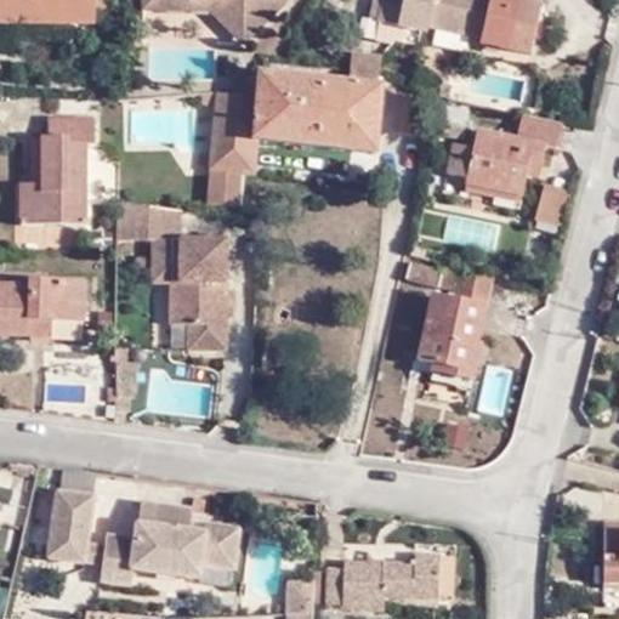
[(0,20),(95,22),(96,16),(95,0),(0,0),(0,20)]
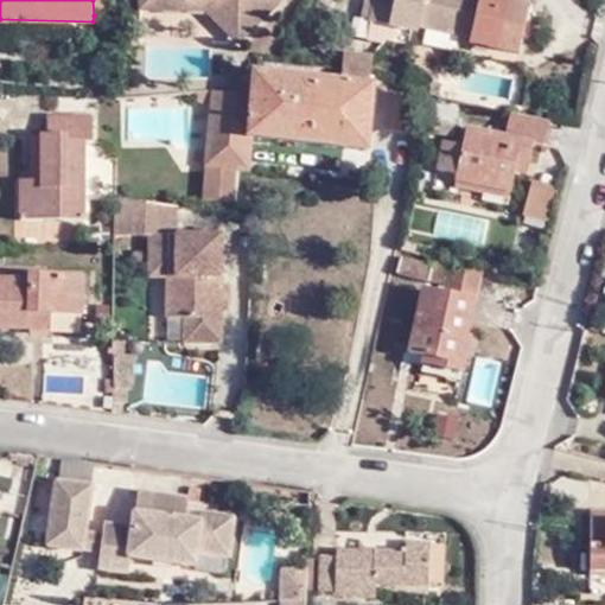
[(93,0),(94,16),(107,17),(107,0),(93,0)]
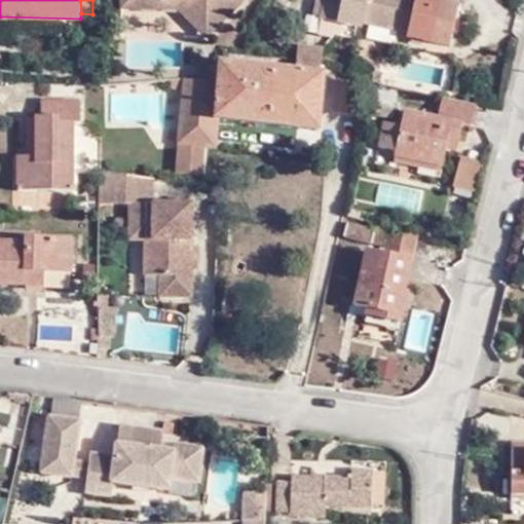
[(118,0),(119,8),(135,9),(134,0),(118,0)]
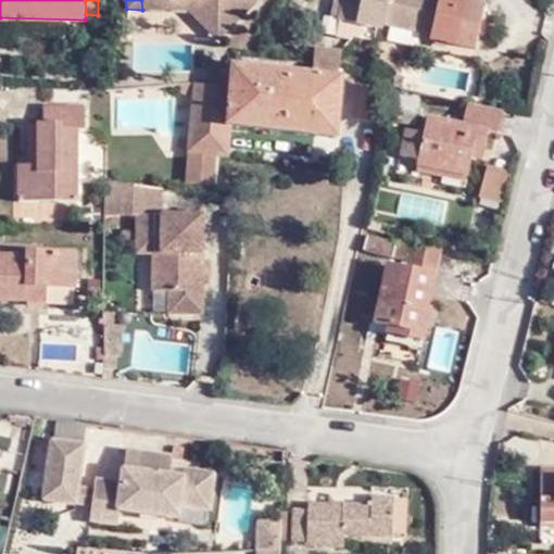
[(141,0),(142,10),(168,10),(170,0),(198,0),(214,16),(216,16),(227,28),(253,1),(252,0),(141,0)]
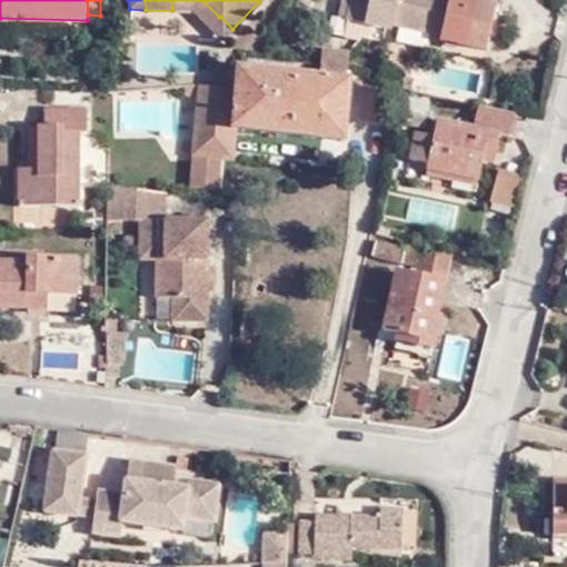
[(221,40),(232,29),(221,17),(219,17),(202,0),(173,0),(172,10),(191,11),(221,40)]
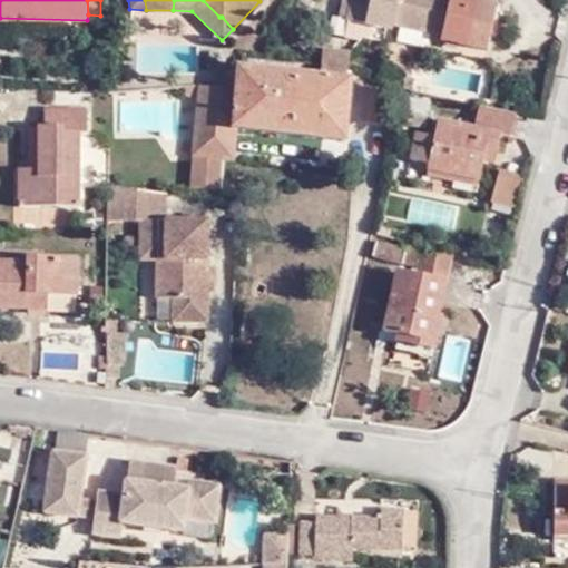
[(391,21),(395,0),(350,0),(345,19),(364,22),(383,27),(389,28),(389,21),(391,21)]
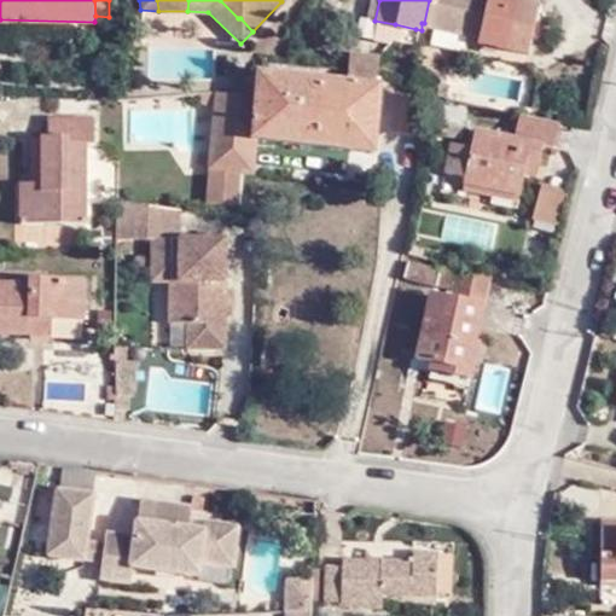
[(429,0),(424,23),(454,30),(460,0),(429,0)]
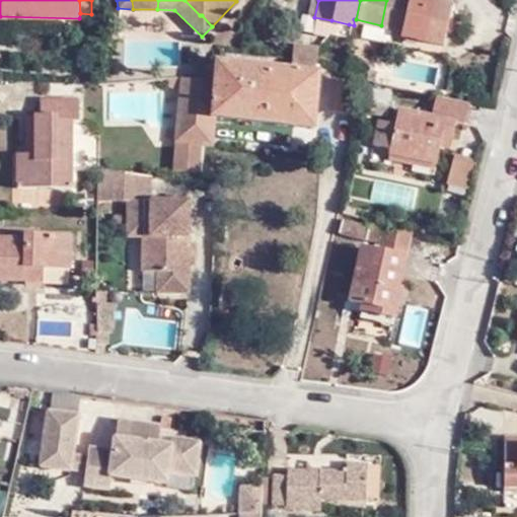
[(386,0),(381,25),(398,29),(397,34),(441,44),(450,4),(453,5),(454,0),(386,0)]
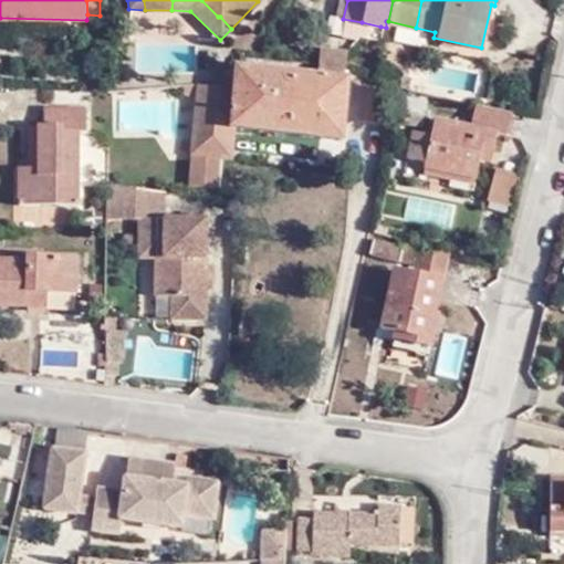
[(343,19),(329,14),(325,30),(358,38),(362,22),(343,19)]
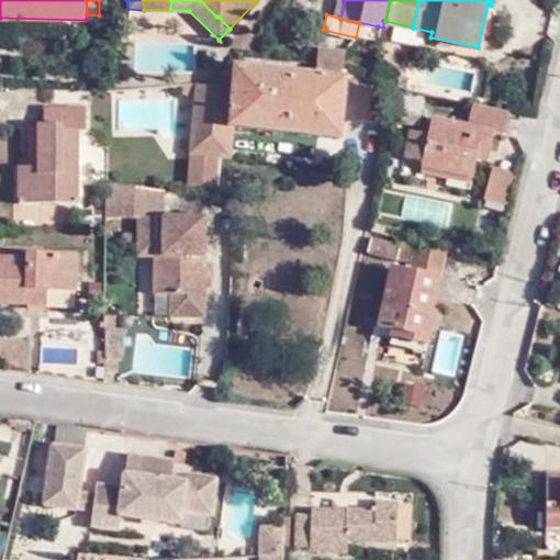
[(313,48),(311,64),(338,67),(339,52),(313,48)]
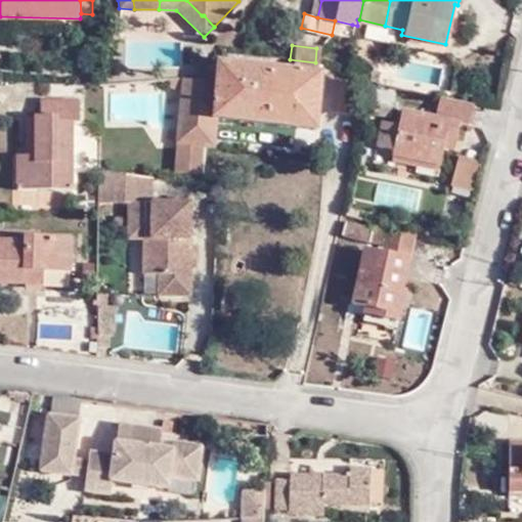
[(216,62),(216,66),(215,86),(217,86),(215,118),(314,128),(319,71),(314,71),(315,62),(290,59),(290,69),(218,62),(216,62)]
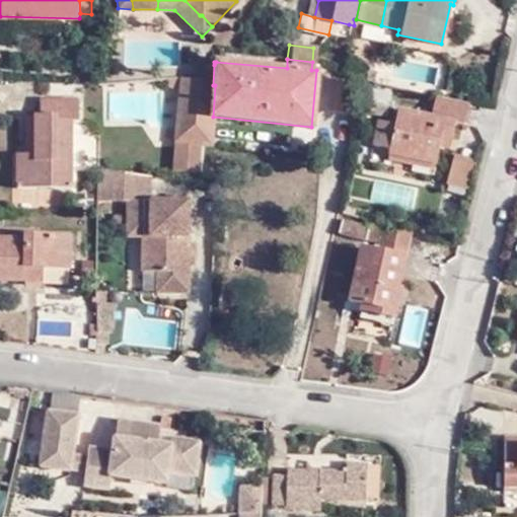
[(213,85),(214,65),(200,64),(198,84),(213,85)]
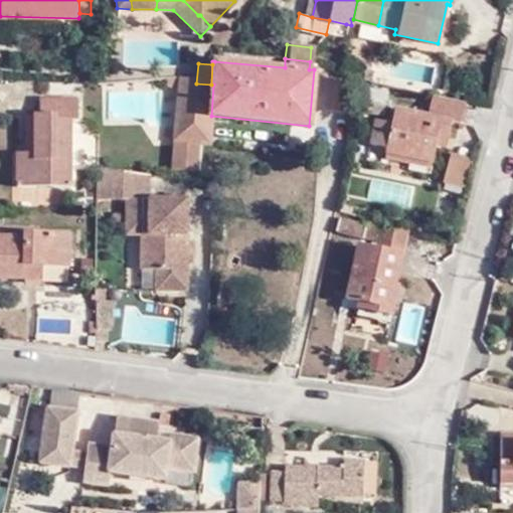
[(360,78),(359,78),(366,80),(367,80),(370,66),(363,65),(360,78)]
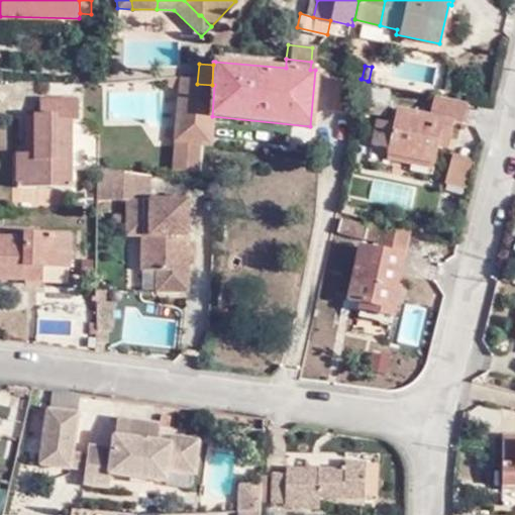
[(212,85),(197,84),(179,82),(175,141),(172,170),(201,172),(208,144),(210,116),(212,116),(214,85),(212,85)]
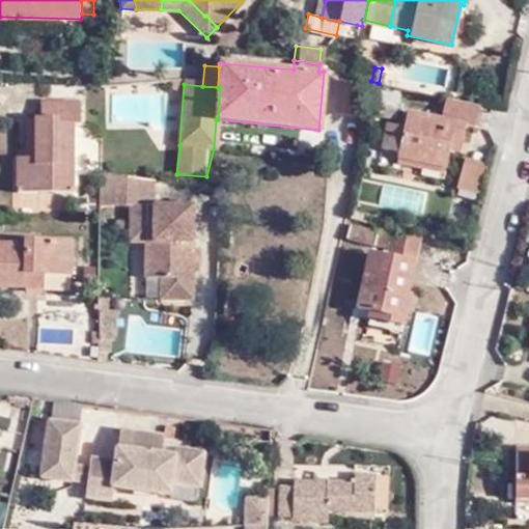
[(400,91),(384,89),(381,104),(397,106),(400,91)]
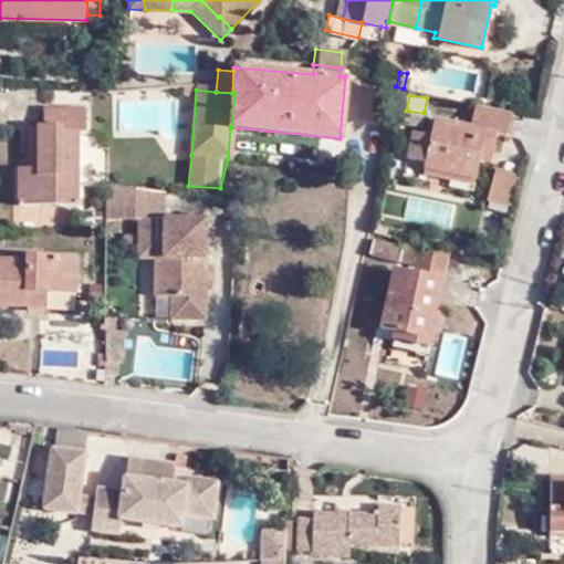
[(504,136),(510,111),(500,108),(474,103),(470,125),(434,118),(430,135),(413,132),(407,158),(425,162),(424,167),(474,177),(479,159),(482,147),(493,149),(497,134),(504,136)]
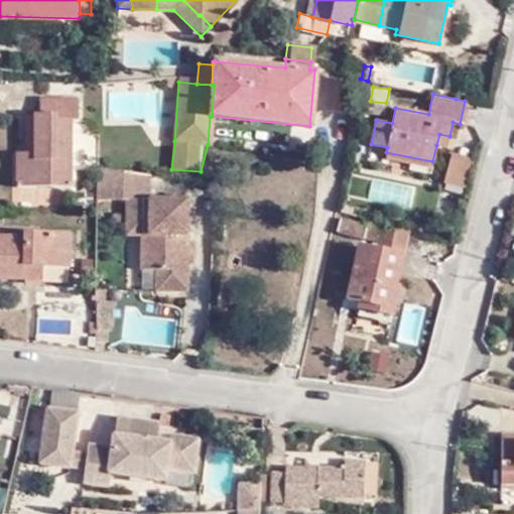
[(15,152),(15,185),(70,185),(70,120),(77,121),(77,98),(38,97),(37,113),(32,113),(32,152),(25,152),(15,152)]
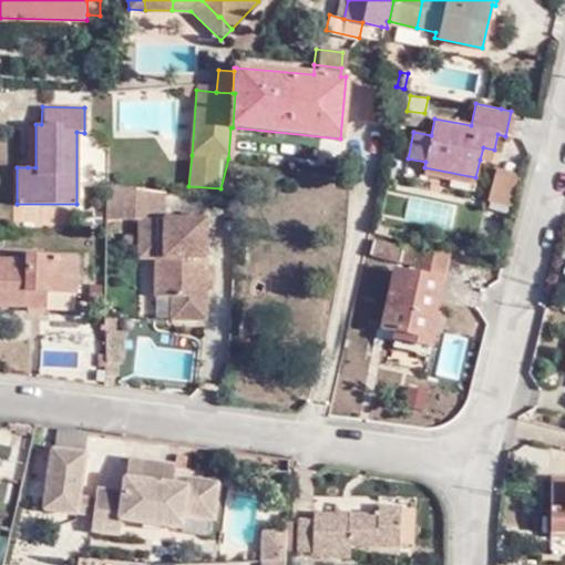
[(491,161),(494,150),(483,147),(480,160),(491,161)]
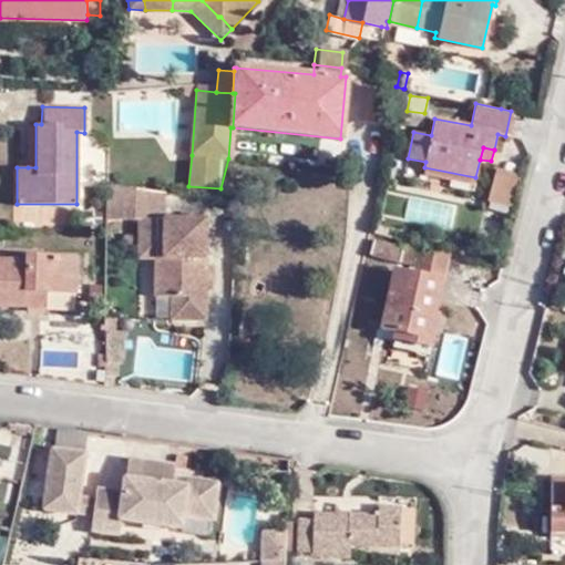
[(474,189),(475,177),(424,167),(425,162),(408,158),(403,175),(474,189)]
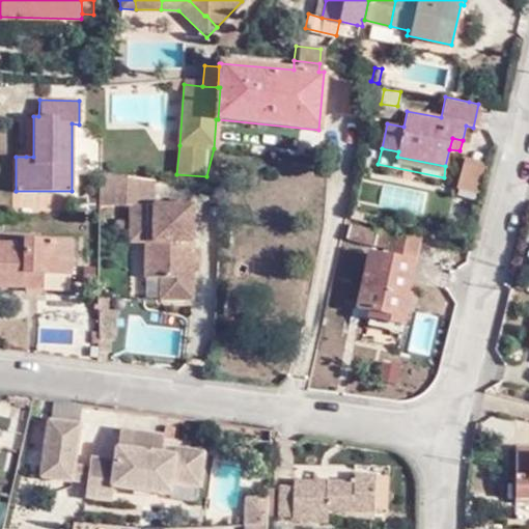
[(485,162),(465,157),(457,186),(478,192),(485,162)]
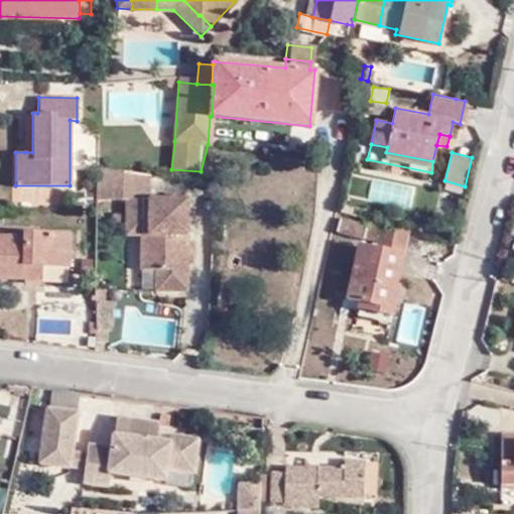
[(150,179),(95,173),(95,199),(127,198),(149,198),(150,179)]
